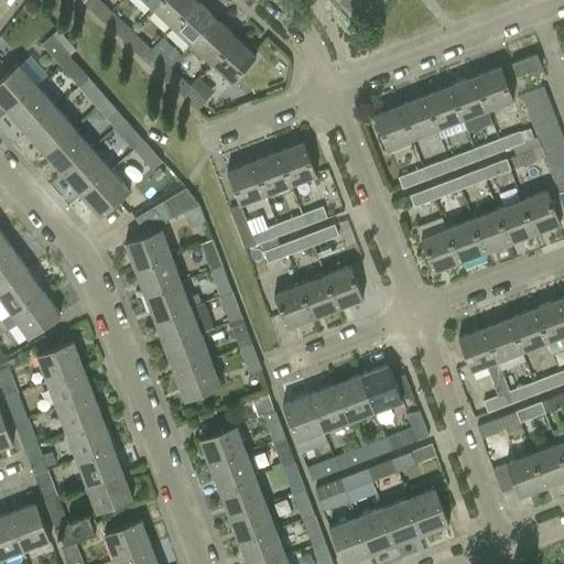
[(85,0),(83,2),(102,21),(111,10),(99,0),(85,0)]
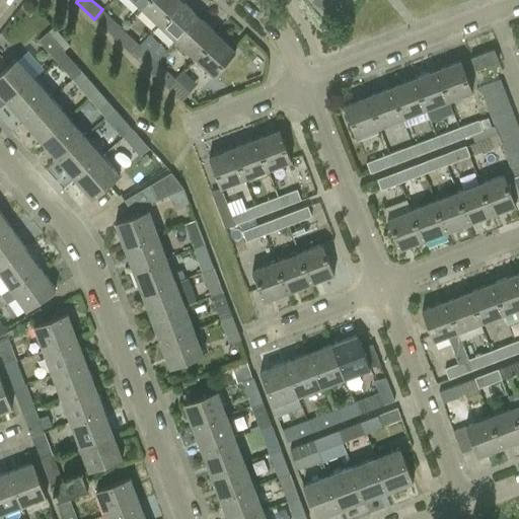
[(146,0),(140,7),(158,23),(180,0),(179,0),(146,0)]
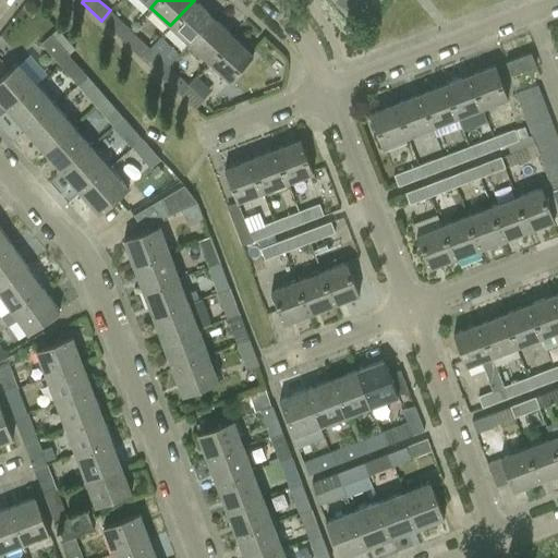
[(159,48),(176,31),(190,44),(214,20),(194,0),(170,25),(154,43),(159,48)]
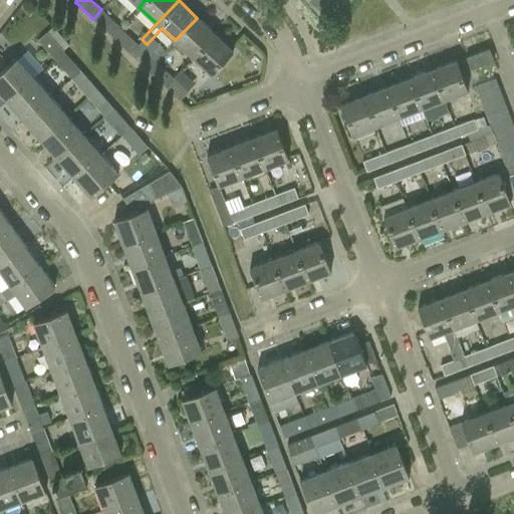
[(101,9),(93,19),(111,35),(120,26),(118,24),(101,9)]
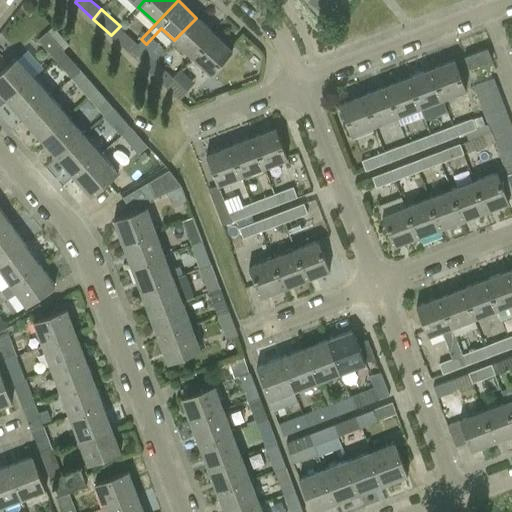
[(174,40),(192,57),(213,34),(196,18),(174,40)]
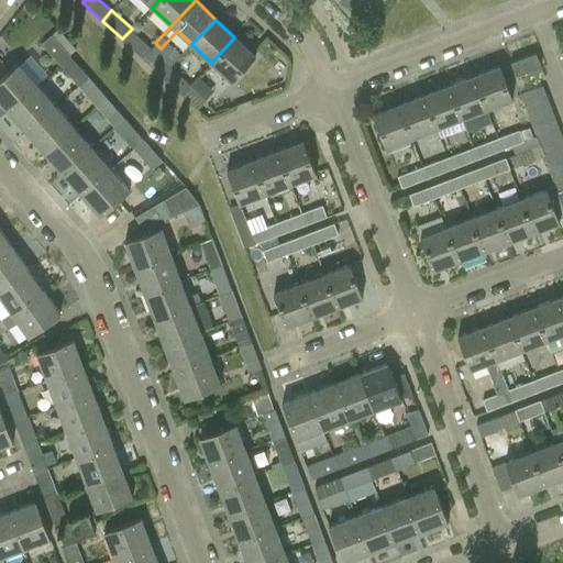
[(122,39),(141,57),(151,47),(132,29),(122,39)]
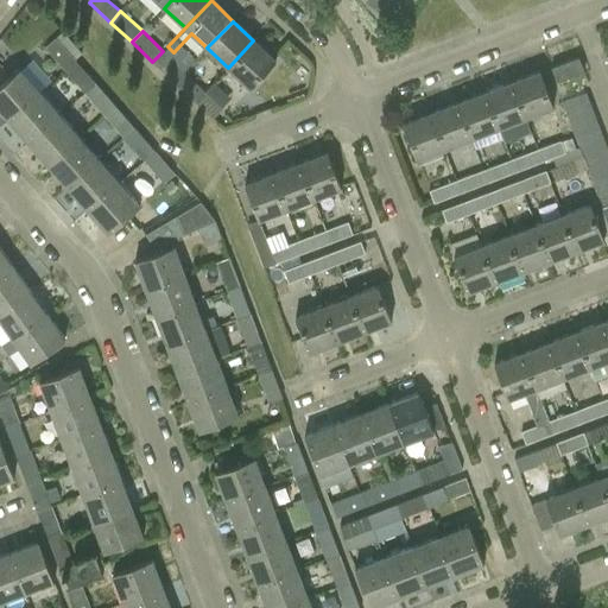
[(44,49),(64,71),(75,61),(56,38),(44,49)]
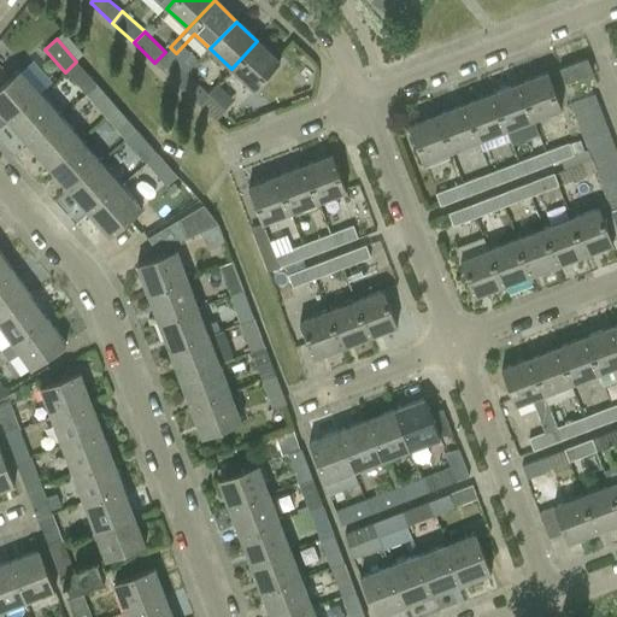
[(278,62),(257,41),(231,69),(253,89),(278,62)]
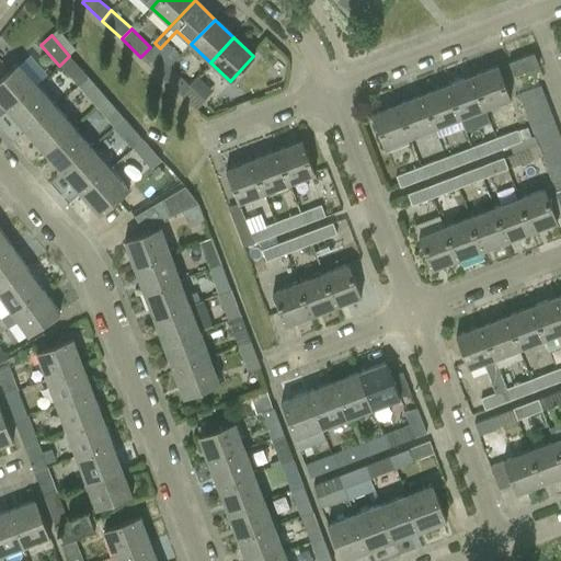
[(140,57),(160,76),(170,66),(185,50),(182,46),(165,63),(150,47),(140,57)]
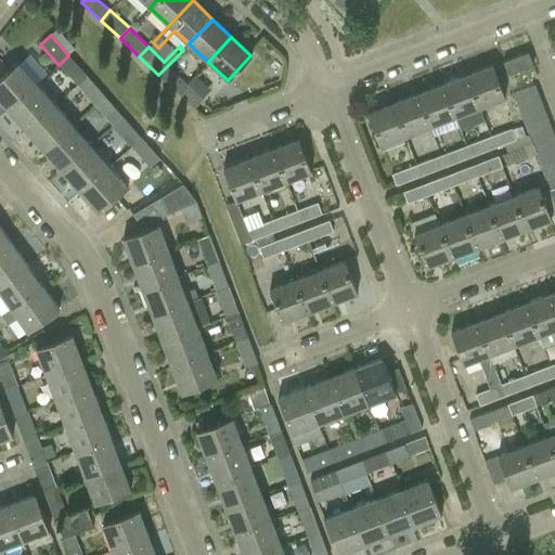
[(528,53),(503,62),(508,75),(532,65),(528,53)]
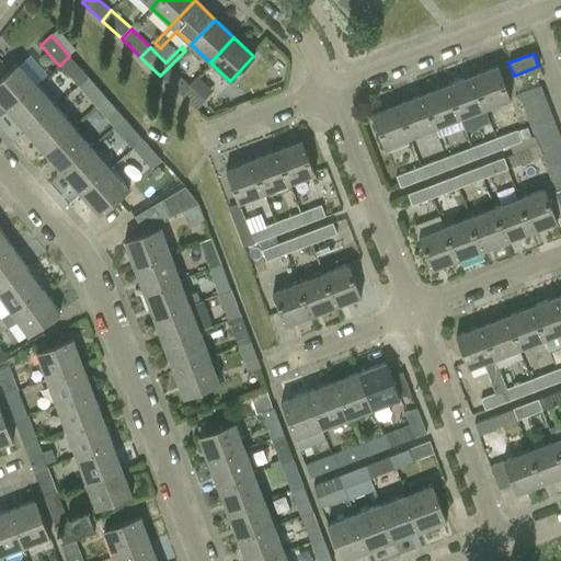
[(59,66),(77,86),(88,77),(69,56),(59,66)]
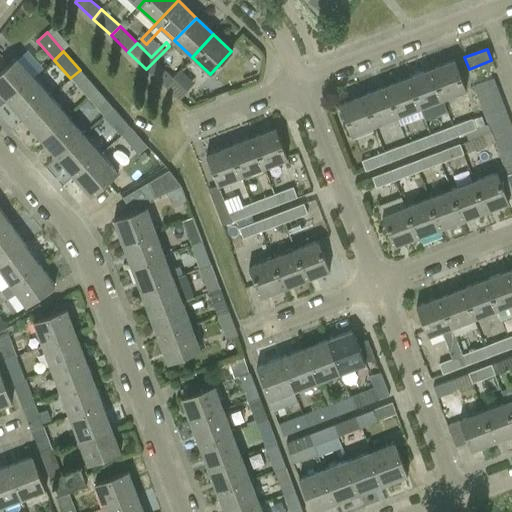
[(0,72),(0,92),(7,101),(33,78),(16,59),(0,72)]
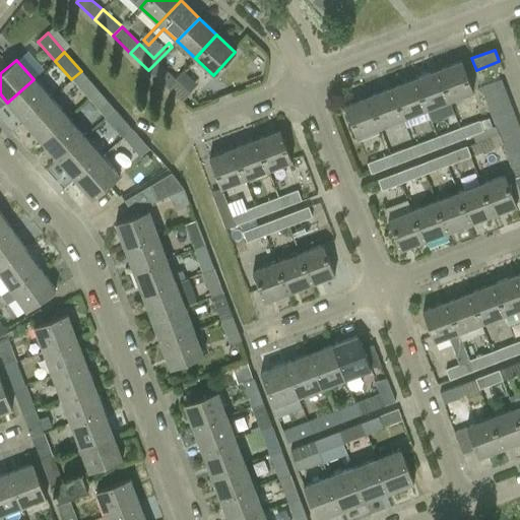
[(148,70),(167,87),(176,78),(157,61),(148,70)]
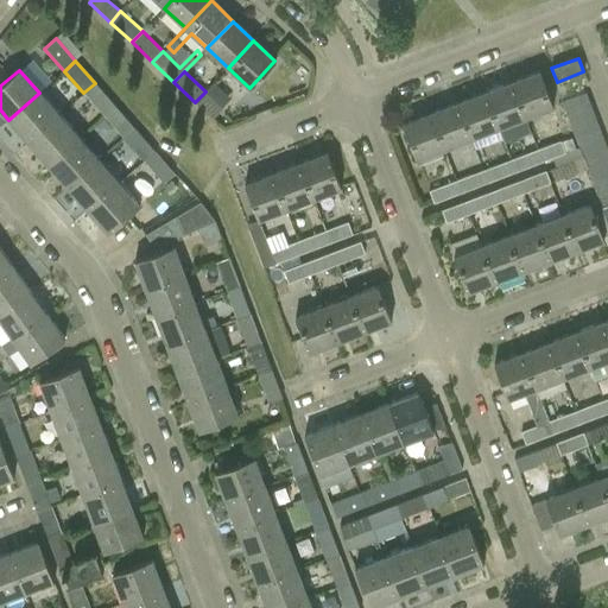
[(539,73),(511,82),(525,119),(552,108),(539,73)]
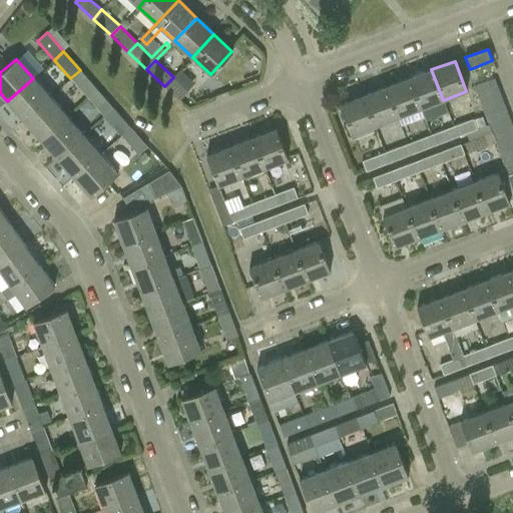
[(421,108),(443,100),(431,69),(409,78),(421,108)]
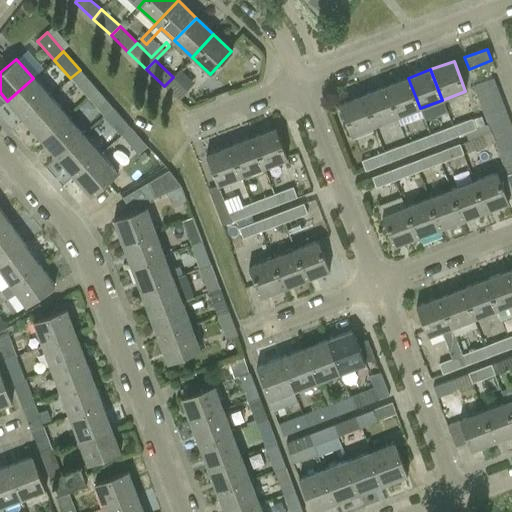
[(70,78),(87,97),(97,89),(80,70),(70,78)]
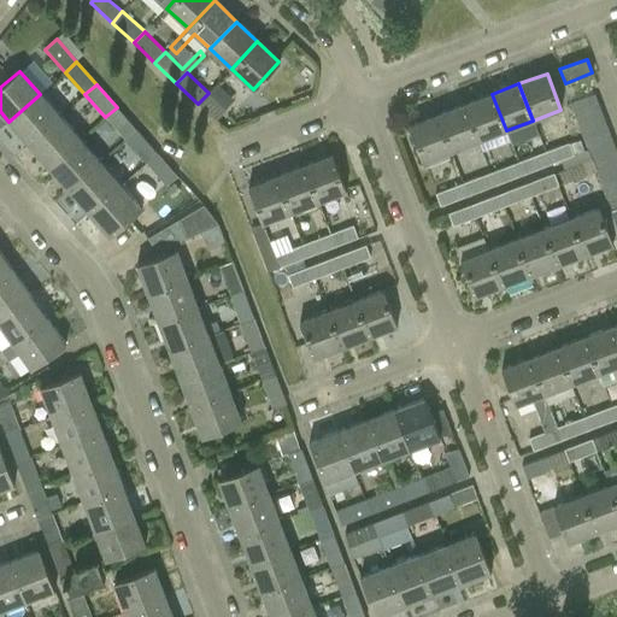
[(227,110),(209,93),(198,104),(215,118),(216,121),(227,110)]
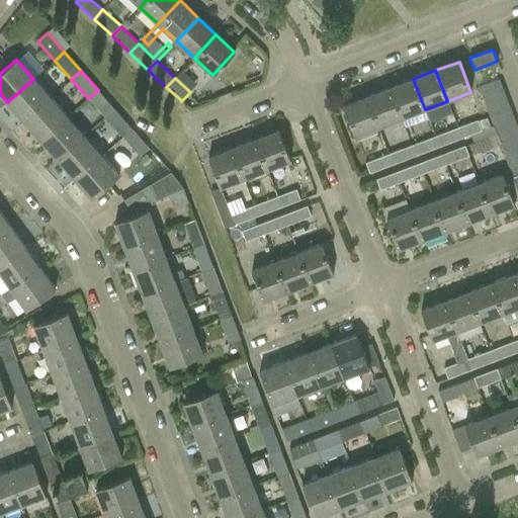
[(7,102),(24,121),(51,98),(33,79),(7,102)]
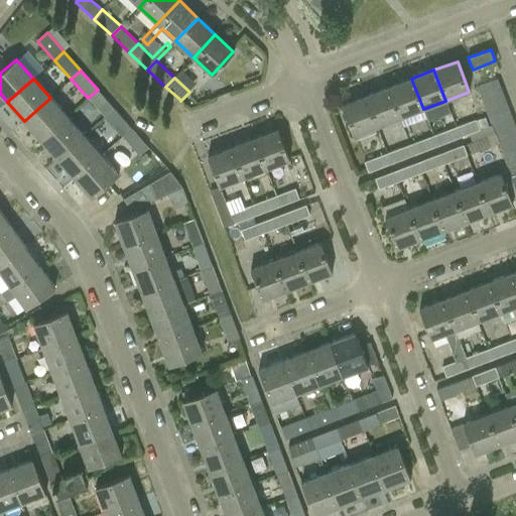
[(411,79),(388,88),(399,118),(423,109),(411,79)]
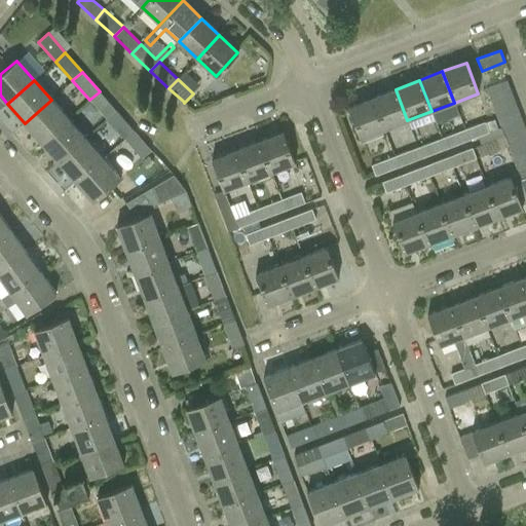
[(485,88),(489,99),(511,90),(506,80),(485,88)]
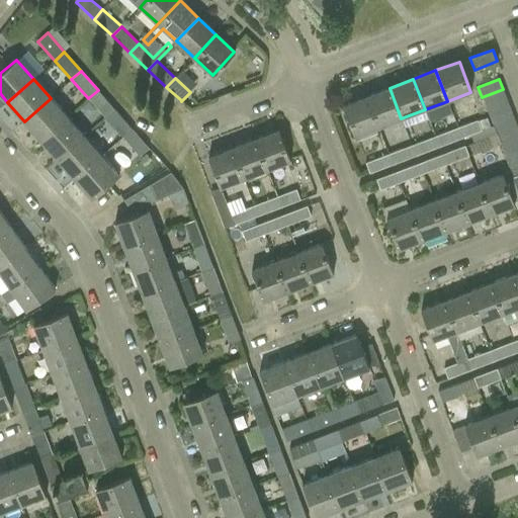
[(378,126),(401,118),(390,88),(366,96),(378,126)]
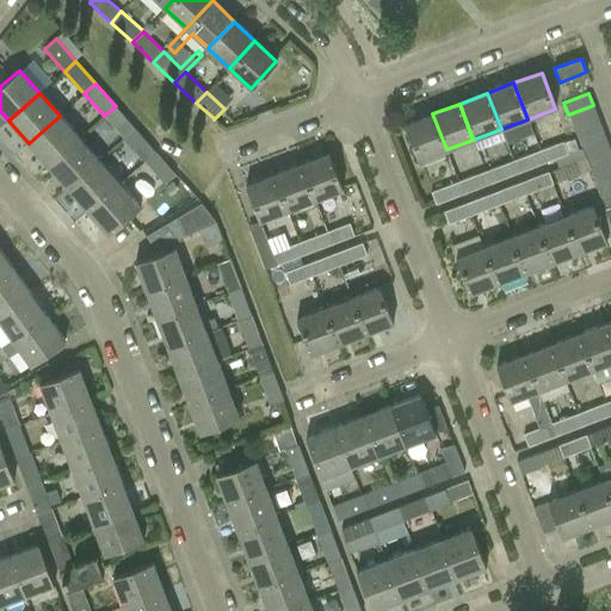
[(599,119),(593,105),(568,115),(573,129),(599,119)]
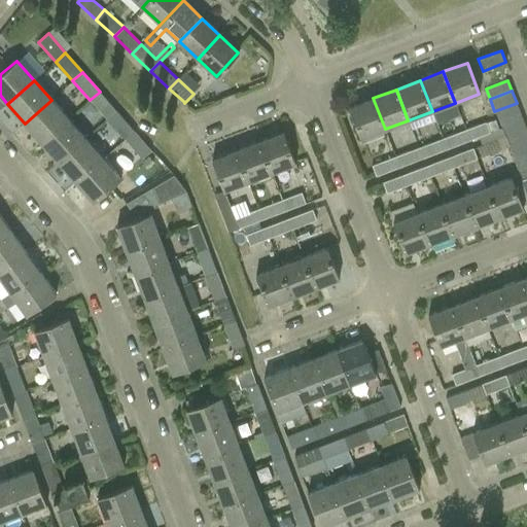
[(116,111),(100,92),(90,100),(107,119),(116,111)]
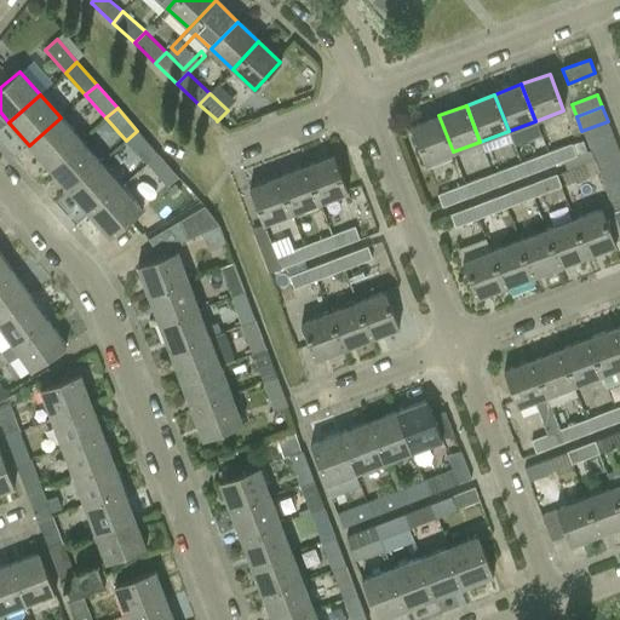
[(424,162),(453,151),(438,115),(411,126),(424,162)]
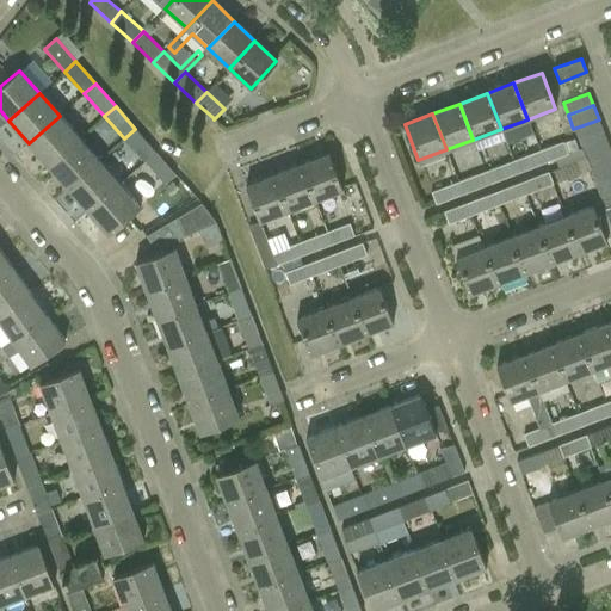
[(29,143),(48,166),(79,139),(60,116),(29,143)]
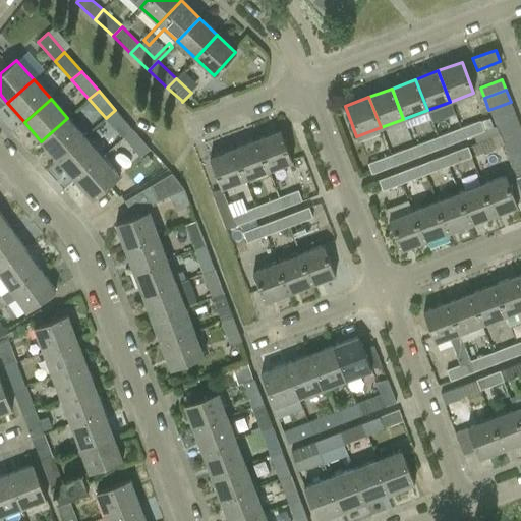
[(515,113),(511,102),(488,110),(494,121),(515,113)]
